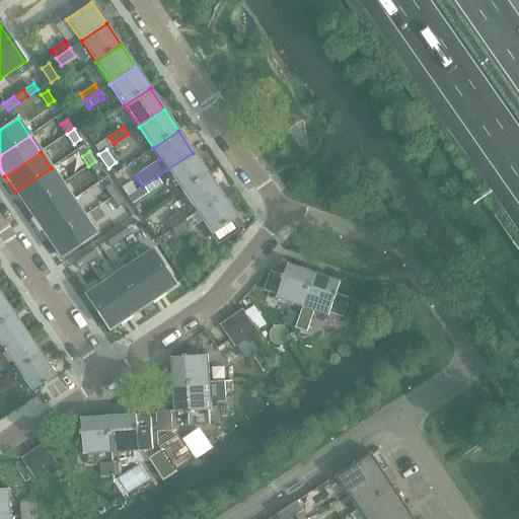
[(193,153),(167,169),(182,192),(208,174),(193,153)]
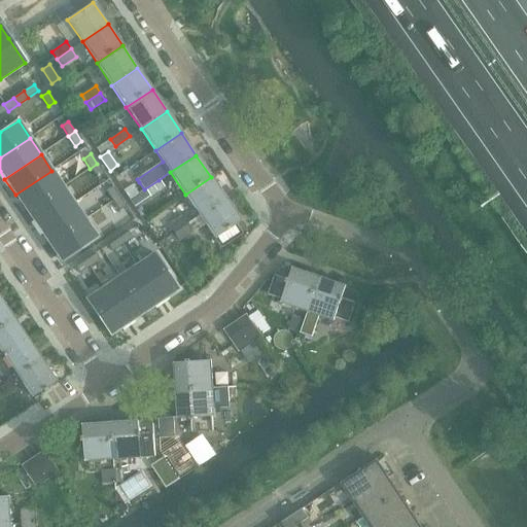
[(97,164),(90,169),(97,179),(104,174),(97,164)]
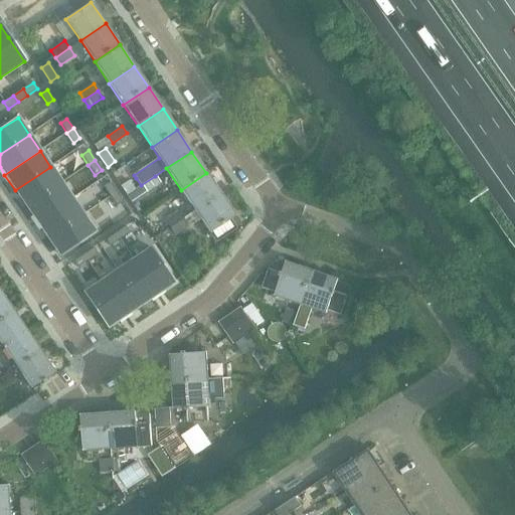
[(50,167),(15,190),(26,206),(61,183),(50,167)]
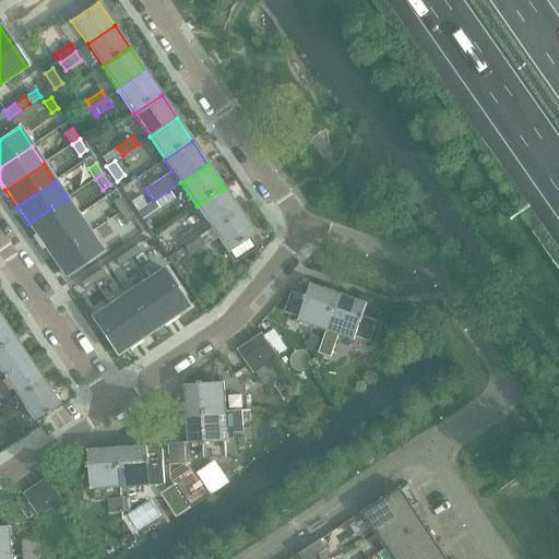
[(224,188),(197,206),(212,229),(239,211),(224,188)]
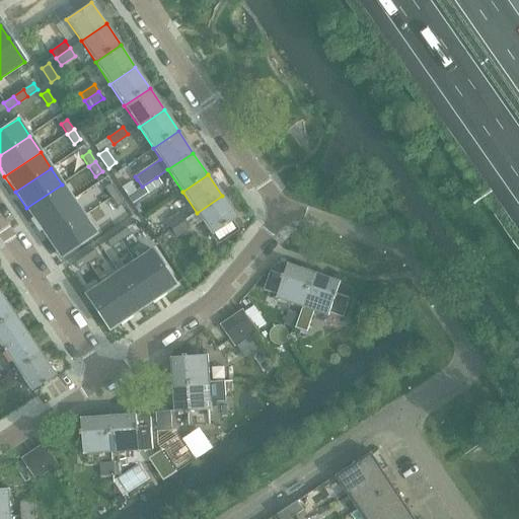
[(156,177),(142,187),(147,194),(161,184),(156,177)]
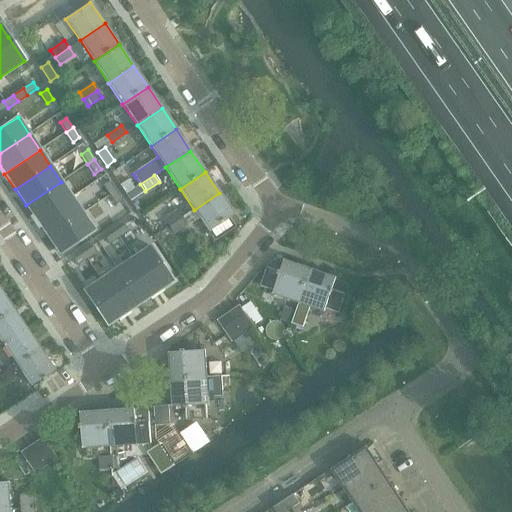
[(128,179),(119,185),(125,194),(134,188),(128,179)]
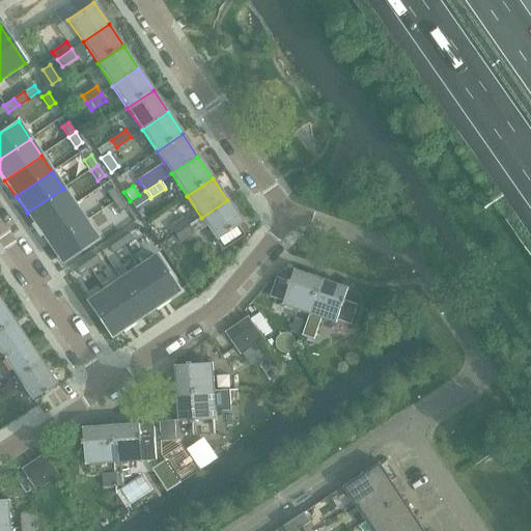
[(113,188),(106,193),(113,203),(120,198),(113,188)]
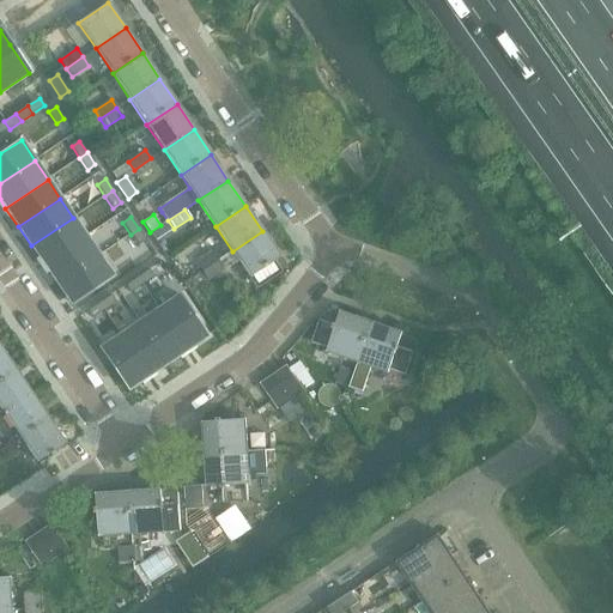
[(73,218),(31,246),(44,265),(86,237),(73,218)]
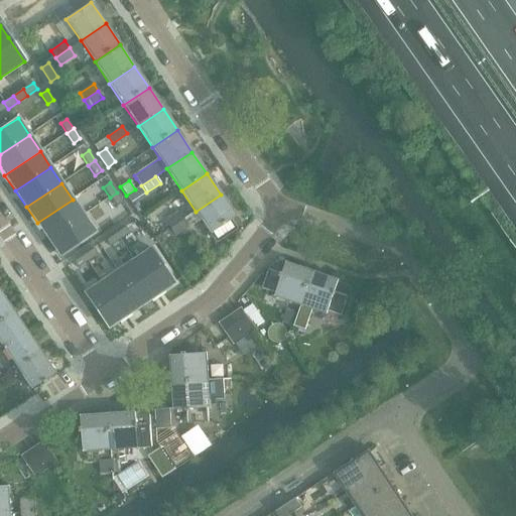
[(117,192),(110,198),(116,207),(123,203),(117,192)]
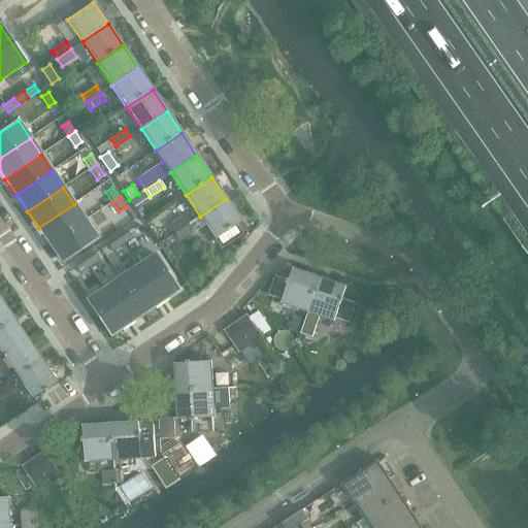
[(226,199),(200,217),(215,238),(216,238),(221,248),(240,234),(234,226),(240,222),(226,199)]
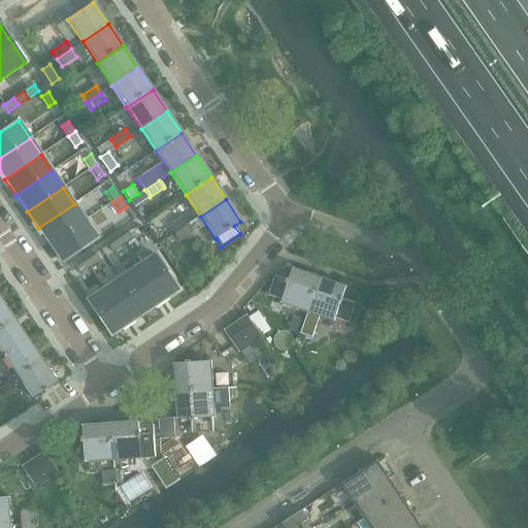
[(74,204),(38,228),(48,244),(85,221),(74,204)]
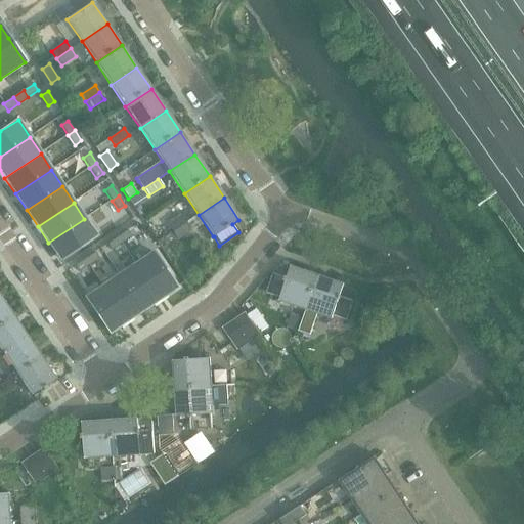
[(182,215),(168,224),(173,232),(187,222),(182,215)]
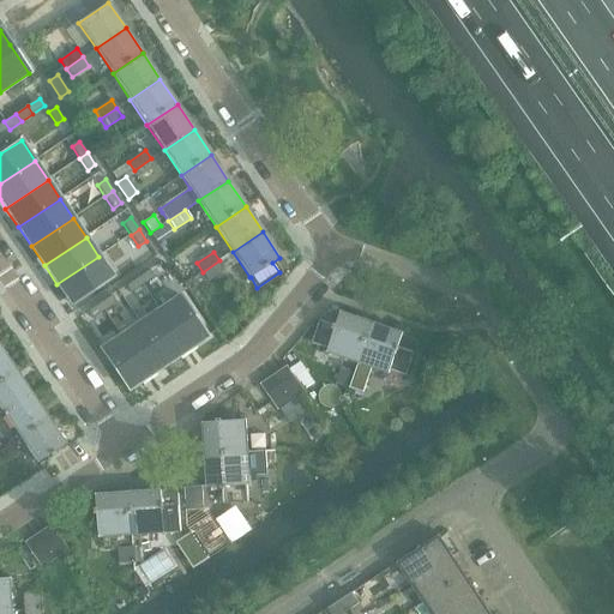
[(98,257),(56,284),(71,305),(113,276),(98,257)]
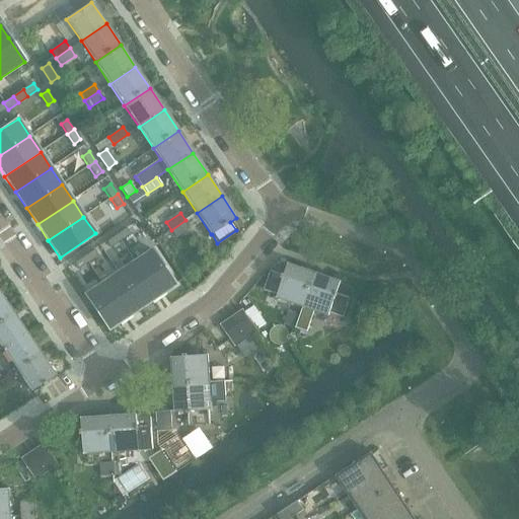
[(186,220),(171,230),(176,237),(191,227),(186,220)]
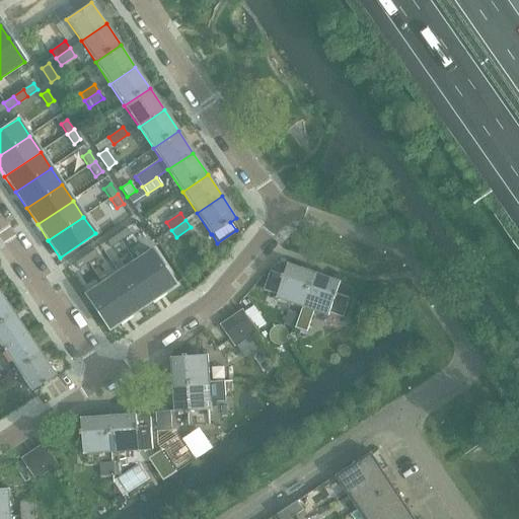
[(126,228),(116,235),(121,241),(131,235),(126,228)]
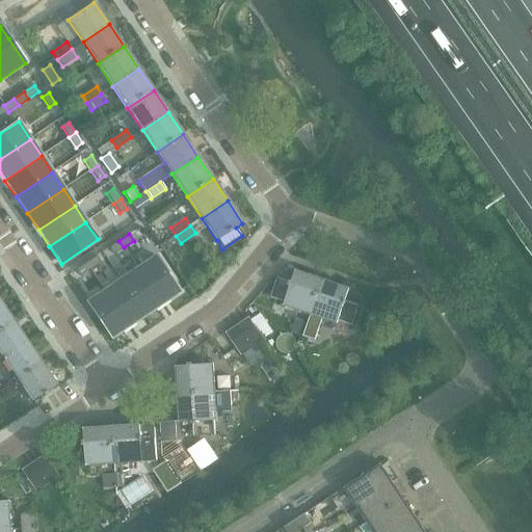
[(118,241),(109,248),(113,255),(124,247),(118,241)]
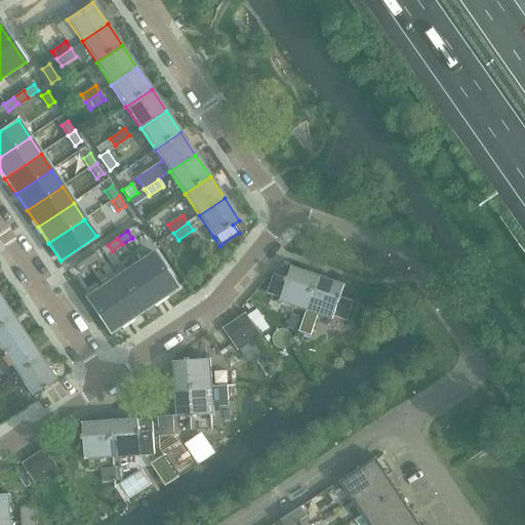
[(153,252),(135,265),(159,300),(176,288),(153,252)]
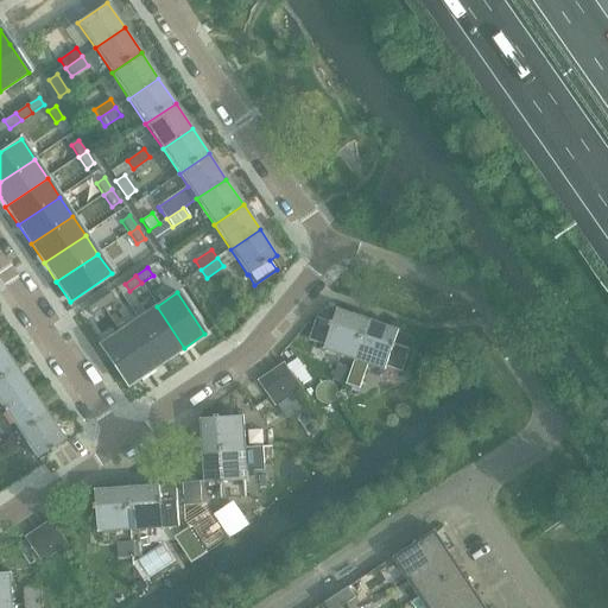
[(109,293),(99,301),(103,309),(115,301),(109,293)]
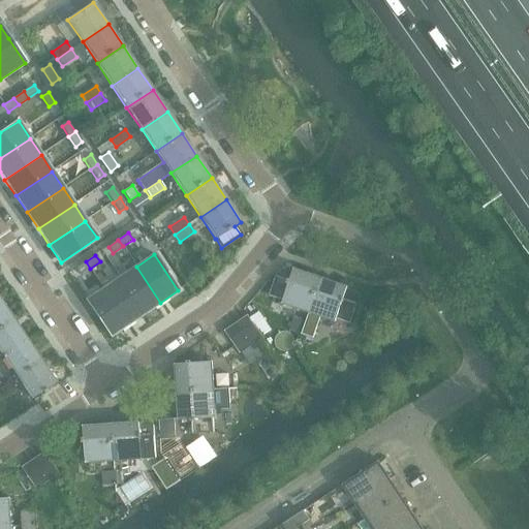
[(86,261),(75,269),(81,275),(90,269),(86,261)]
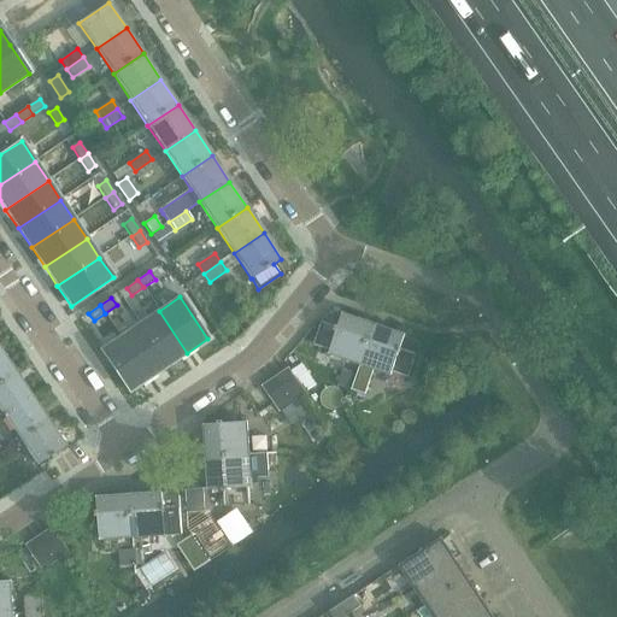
[(159,311),(140,323),(168,365),(187,353),(159,311)]
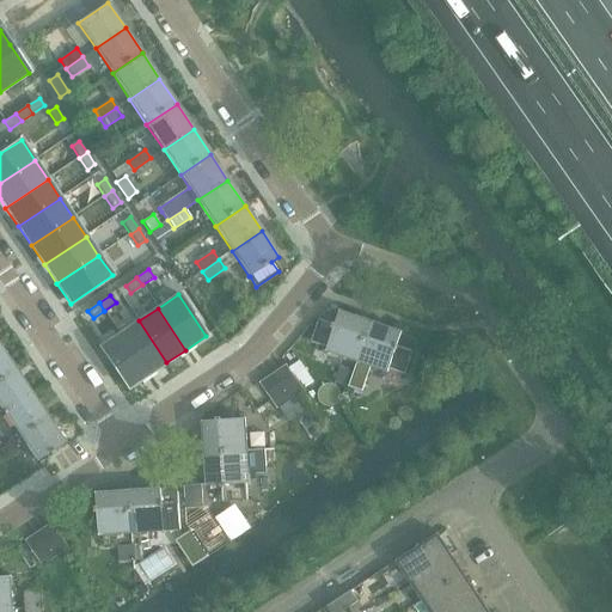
[(322,319),(312,343),(328,349),(326,352),(359,362),(372,322),(359,318),(341,311),(336,325),(335,324),(322,319)]
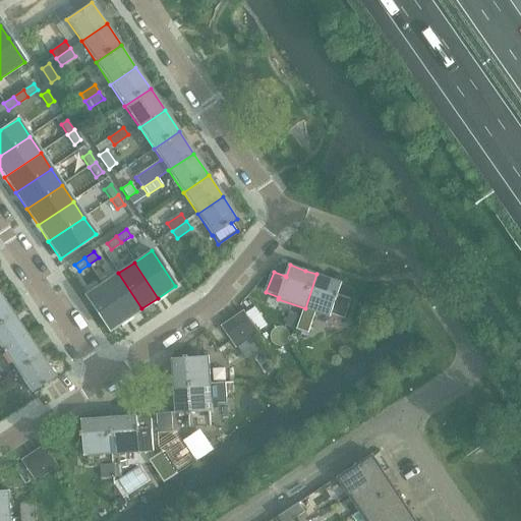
[(118,273),(102,284),(126,320),(141,308),(118,273)]
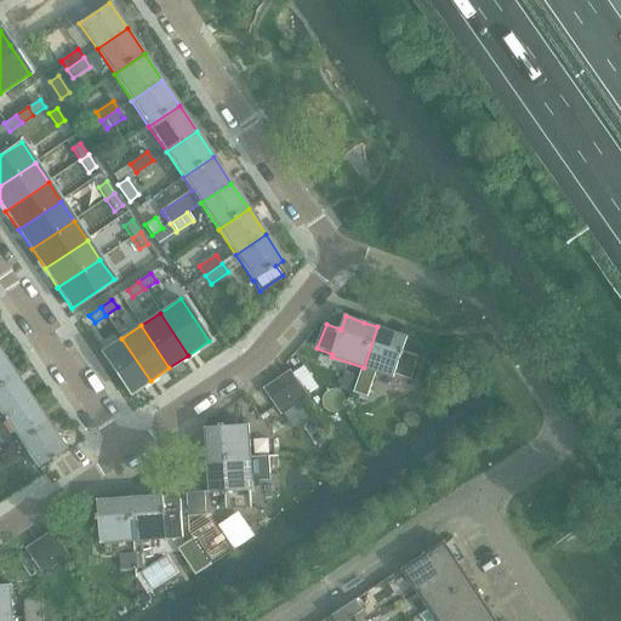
[(359,380),(354,393),(369,398),(377,372),(394,379),(396,375),(411,381),(420,357),(405,352),(404,351),(409,337),(379,328),(377,326),(364,368),(359,380)]
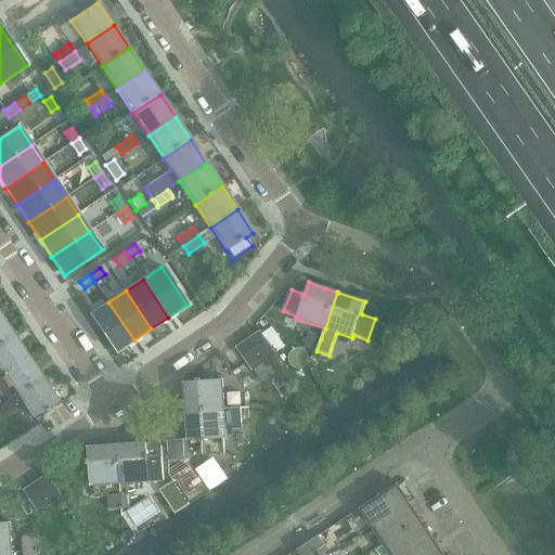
[(108,302),(90,314),(116,353),(134,340),(108,302)]
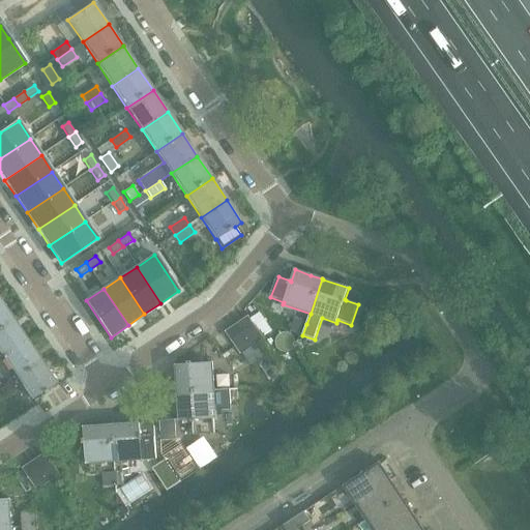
[(0,301),(0,328),(12,320),(0,301)]
